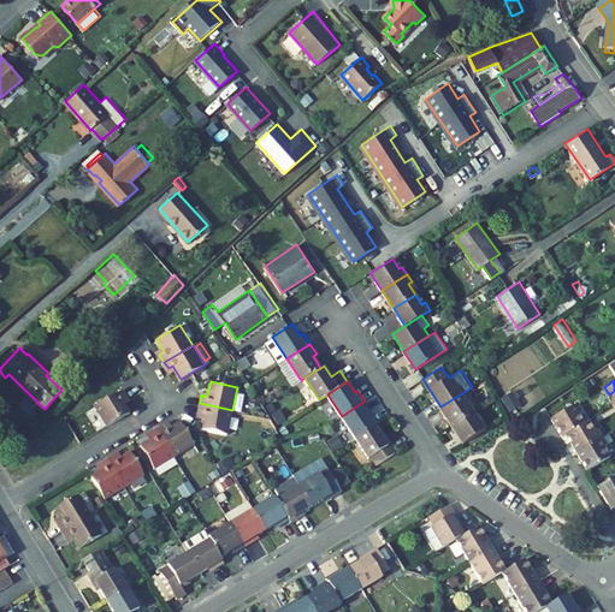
[(108,426),(131,410),(123,398),(129,394),(124,387),(95,405),(108,426)]
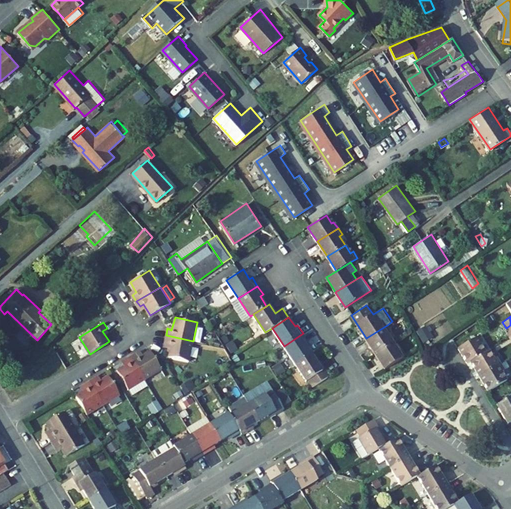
[(366,338),(376,353),(394,341),(388,333),(391,331),(387,325),(366,338)]
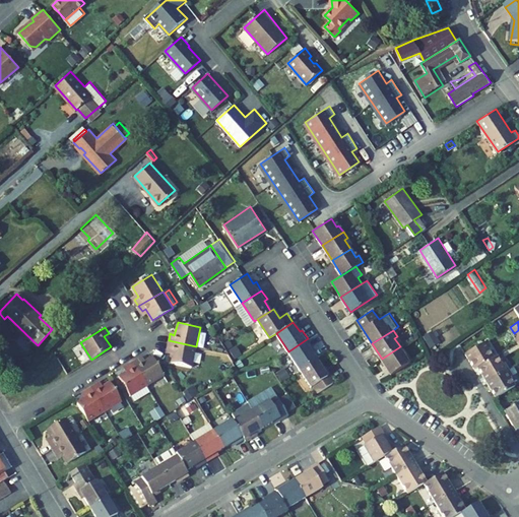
[(288,351),(301,370),(317,359),(311,348),(313,347),(308,338),(288,351)]
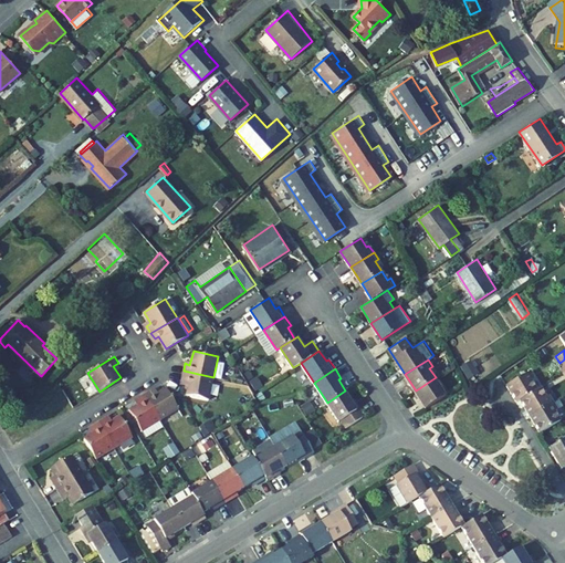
[(518,400),(521,398),(539,387),(533,378),(535,377),(531,369),(508,384),(518,400)]
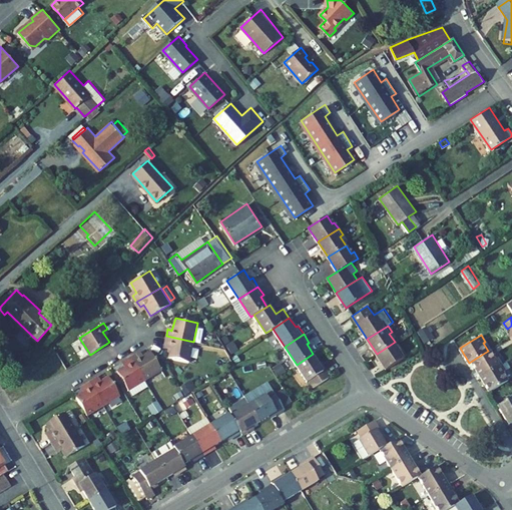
[(167,357),(190,361),(193,342),(166,336),(165,343),(170,344),(167,357)]
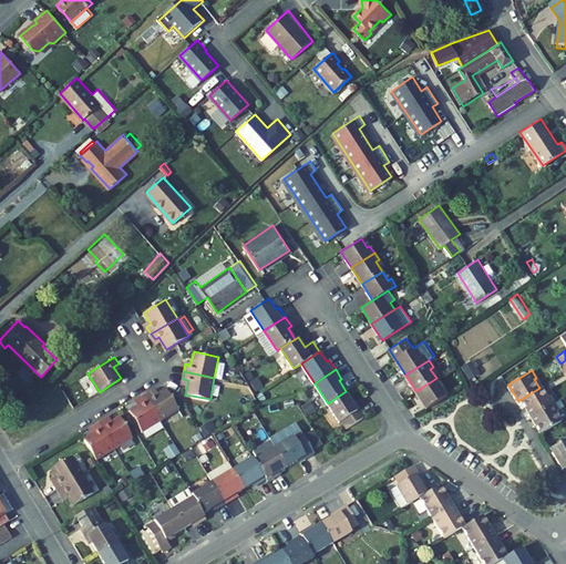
[(436,378),(417,391),(426,408),(450,393),(444,386),(442,388),(436,378)]
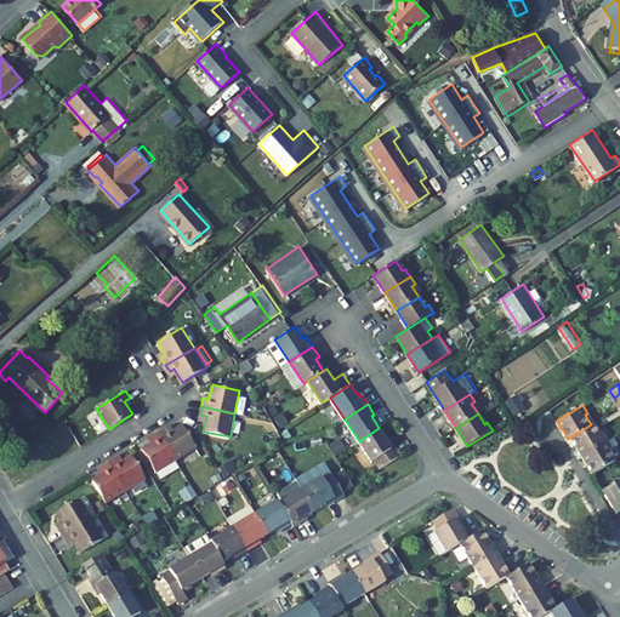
[(277,421),(280,428),(288,423),(283,416),(277,421)]
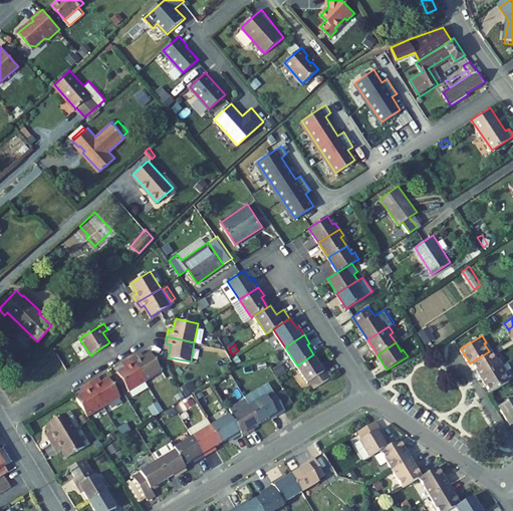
[(133,355),(147,379),(164,369),(152,350),(141,356),(138,351),(133,355)]
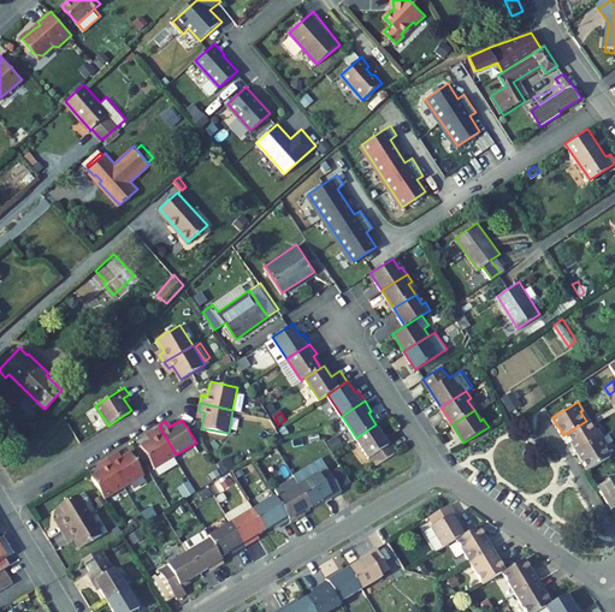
[(567,433),(578,451),(603,437),(598,427),(596,429),(590,420),(586,421),(567,433)]
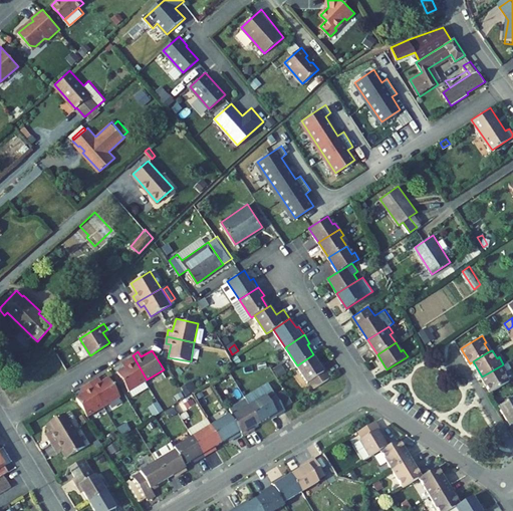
[(297,365),(307,381),(310,380),(314,388),(331,376),(326,368),(324,370),(313,354),(297,365)]
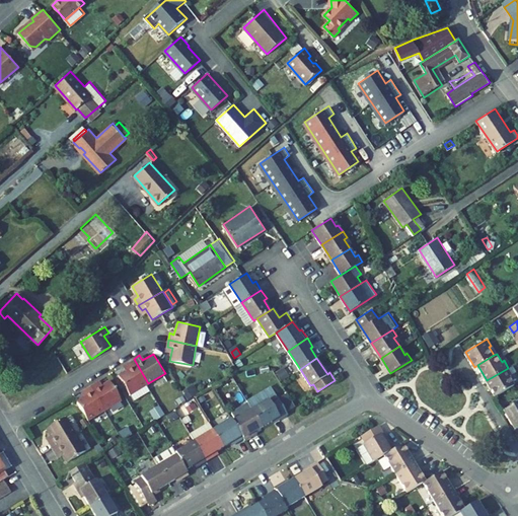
[(131,393),(148,383),(134,359),(128,363),(130,367),(120,373),(131,393)]
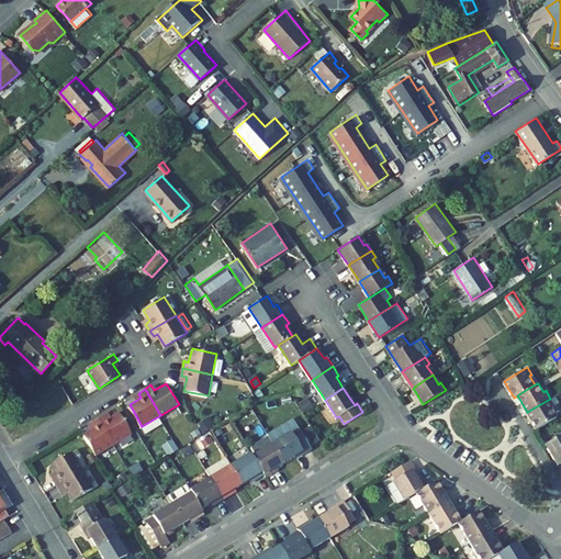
[(537,428),(558,416),(552,406),(554,405),(550,399),(527,412),(537,428)]
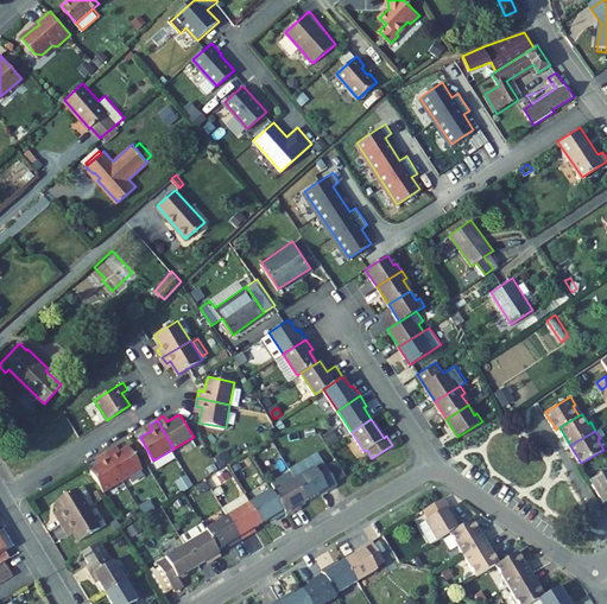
[(144,466),(131,443),(117,451),(113,446),(107,450),(124,478),(144,466)]
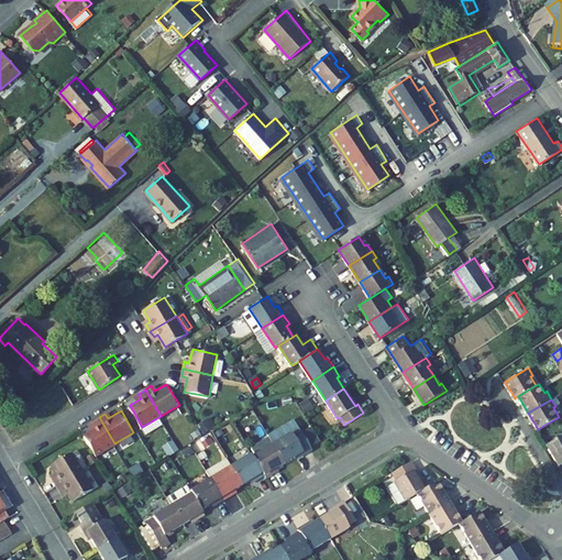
[(205,432),(217,425),(210,415),(198,423),(205,432)]
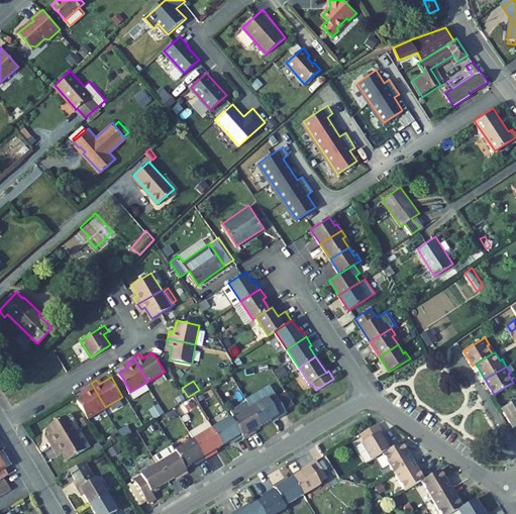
[(271,382),(264,387),(270,396),(270,398),(278,393),(271,382)]
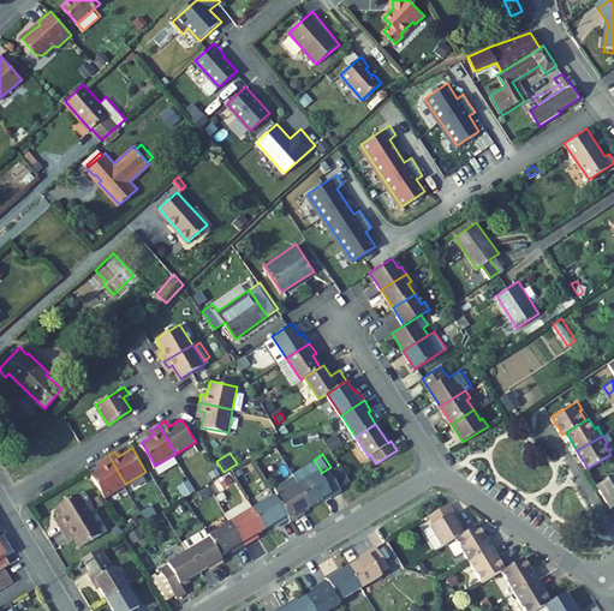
[(105,497),(125,484),(108,455),(101,460),(103,465),(91,473),(105,497)]
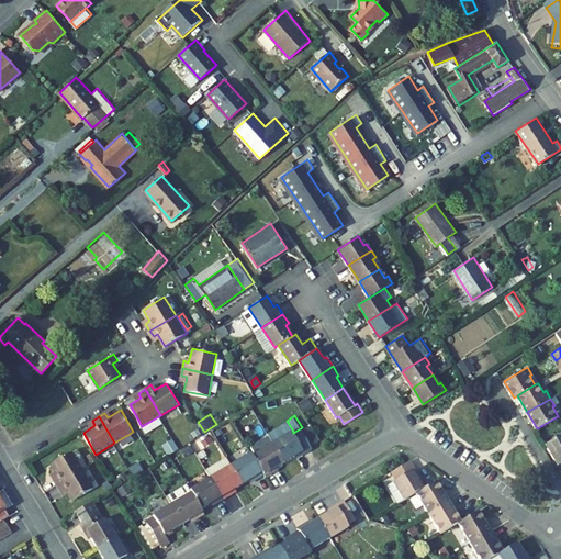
[(268,432),(269,434),(275,442),(293,431),(287,421),(268,432)]
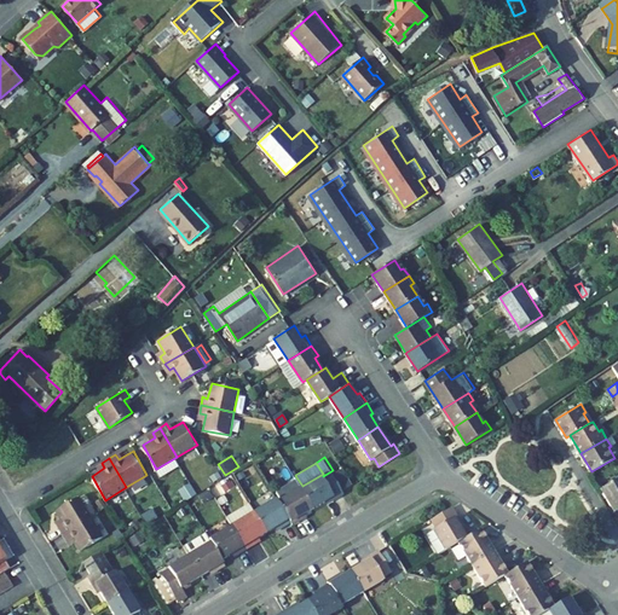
[(315,506),(335,494),(336,497),(345,492),(333,470),(323,476),(323,474),(302,486),(315,506)]
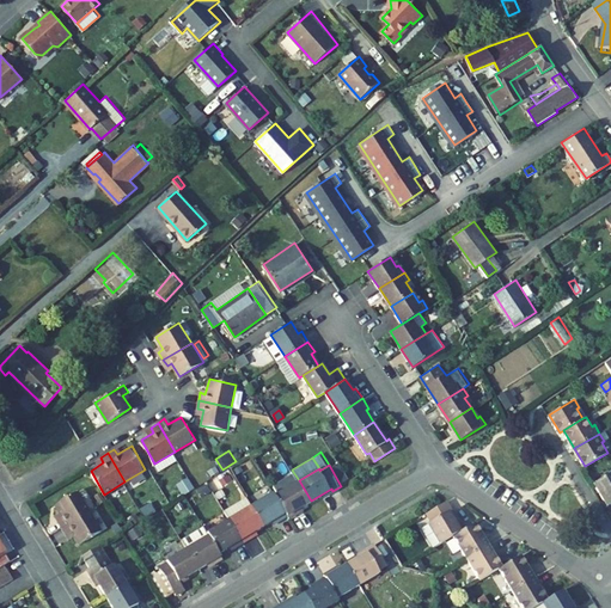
[(272,485),(275,491),(276,493),(299,480),(293,472),(272,485)]
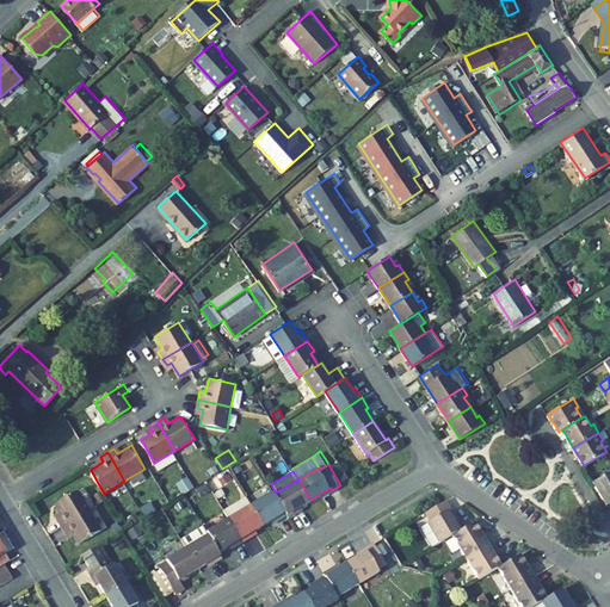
[(607,503),(609,502),(609,471),(593,482),(607,503)]
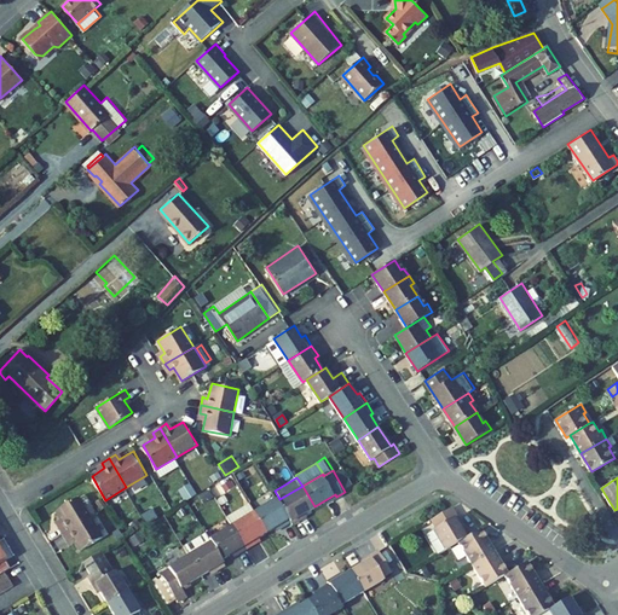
[(225,491),(234,486),(230,479),(221,485),(225,491)]
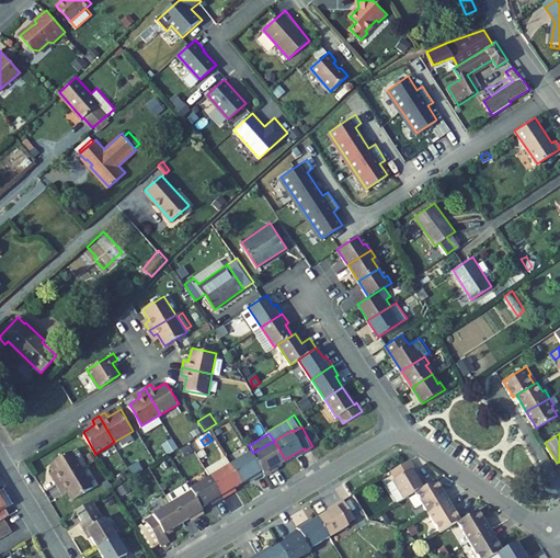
[(173,436),(163,443),(169,453),(179,446),(173,436)]
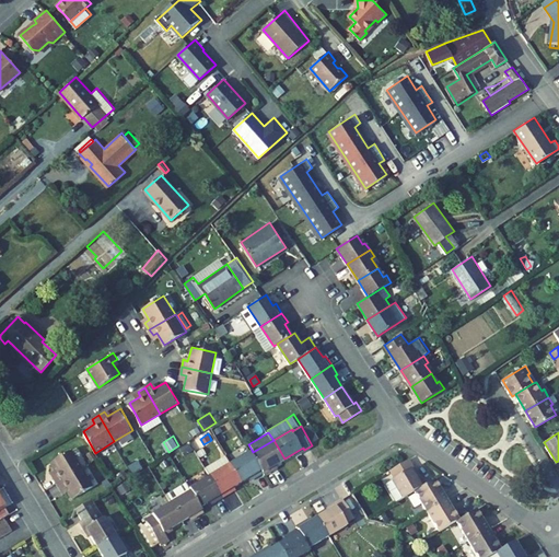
[(284,459),(274,440),(253,452),(264,471),(266,474),(276,467),(275,465),(284,459)]
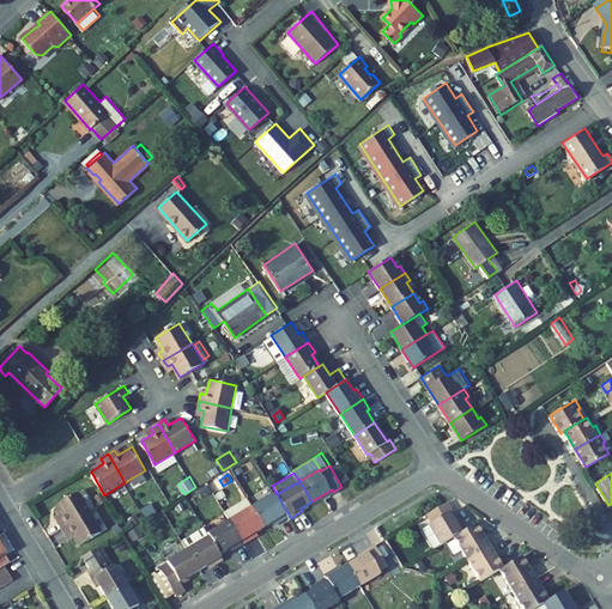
[(208,483),(199,488),(201,495),(211,492),(208,483)]
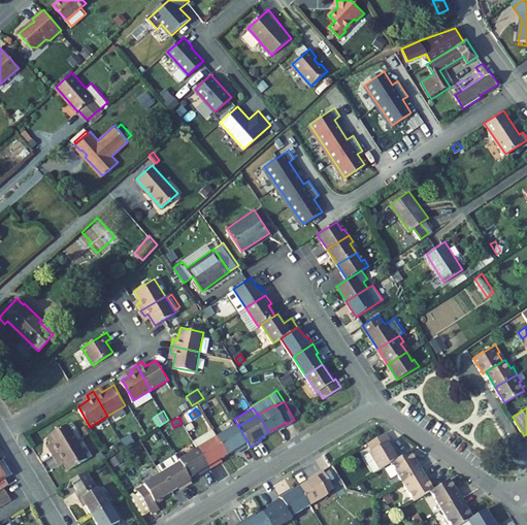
[(147,431),(158,425),(154,419),(143,425),(147,431)]
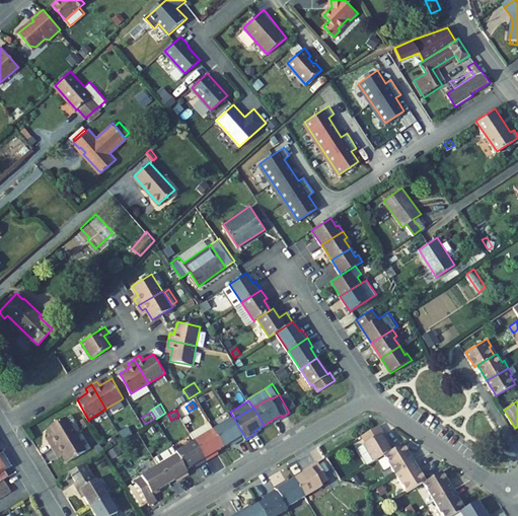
[(53,447),(77,432),(67,416),(47,428),(54,438),(50,441),(53,447)]
